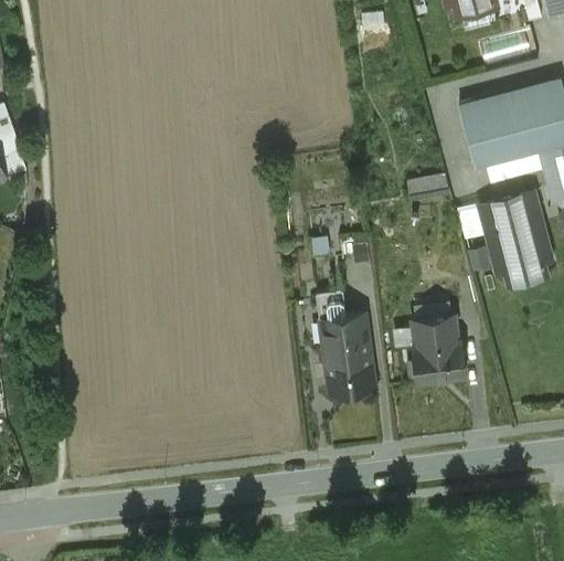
[(444,0),(447,11),(489,0),(444,0)]
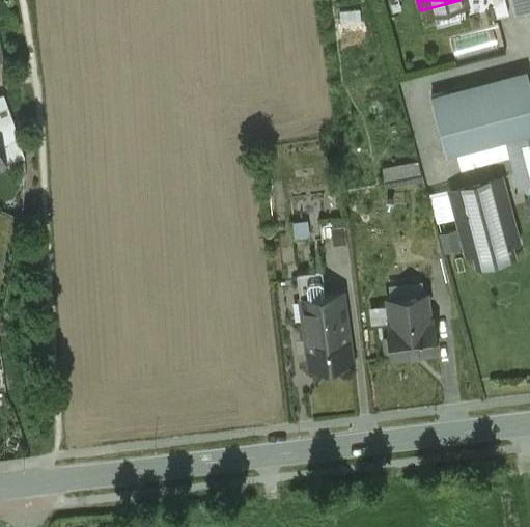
[(529,0),(511,0),(517,16),(529,12),(529,0)]
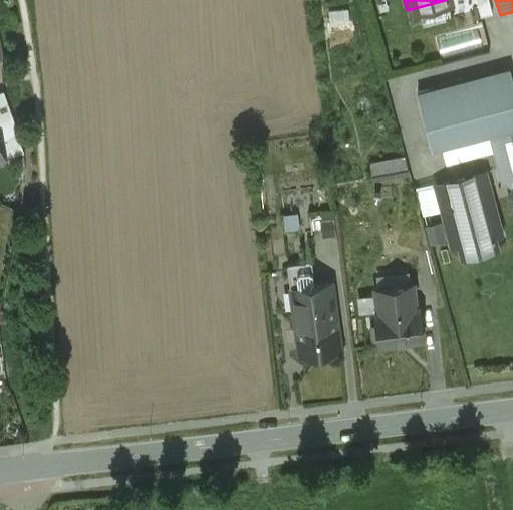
[(512,87),(509,71),(416,95),(431,153),(488,138),(500,186),(512,182),(512,87)]
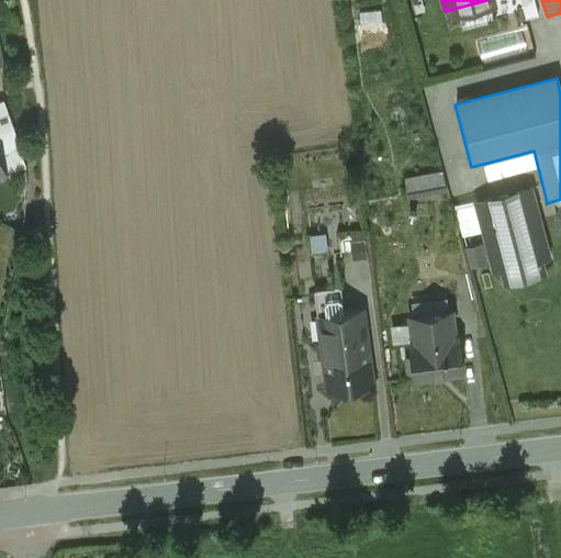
[(8,116),(0,119),(0,157),(18,151),(13,134),(8,116)]
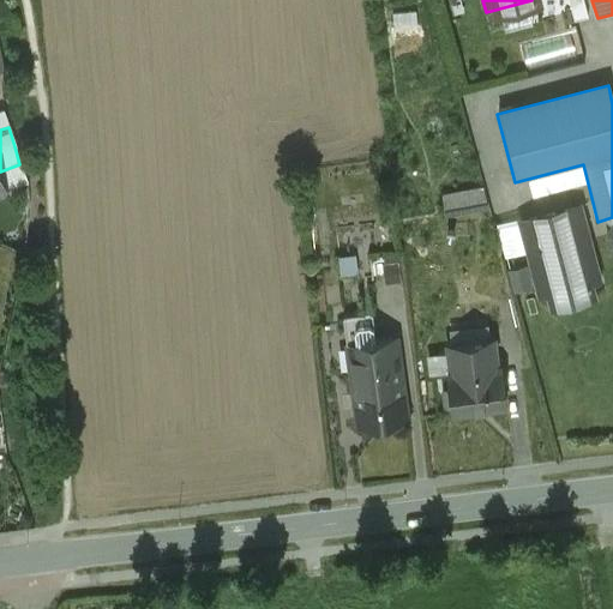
[(481,192),(442,199),(444,216),(486,209),(481,192)]
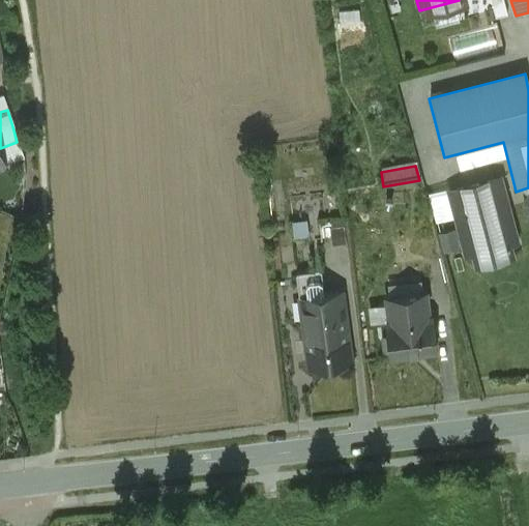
[(498,181),(449,195),(465,256),(473,254),(476,266),(509,257),(506,245),(515,242),(498,181)]
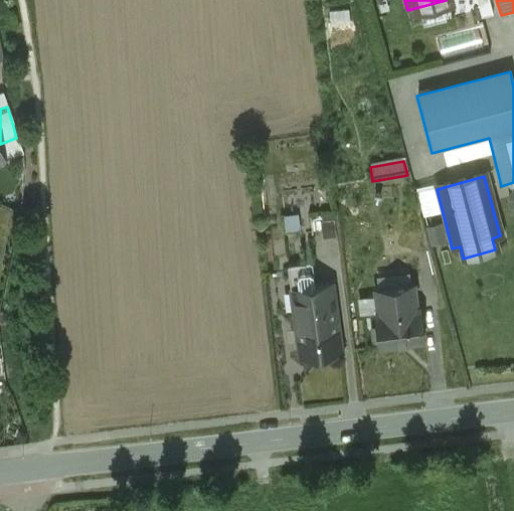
[(311,266),(287,269),(290,292),(314,289),(311,266)]
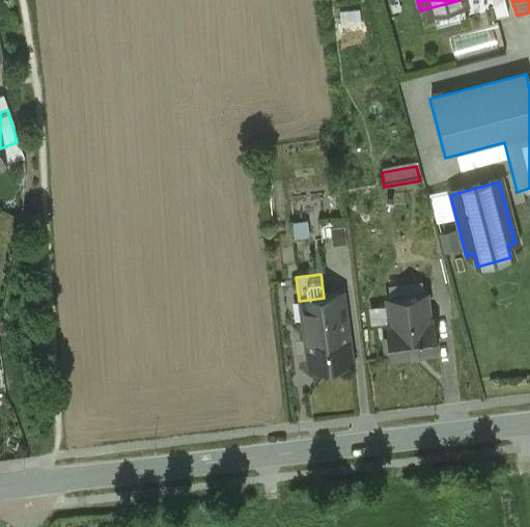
[(324,298),(299,301),(308,370),(351,365),(341,295),(324,298)]
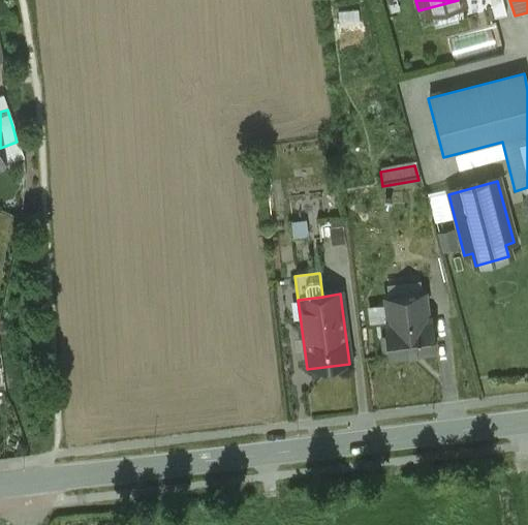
[(425,295),(383,300),(386,325),(384,325),(389,358),(435,352),(431,319),(428,319),(425,295)]
